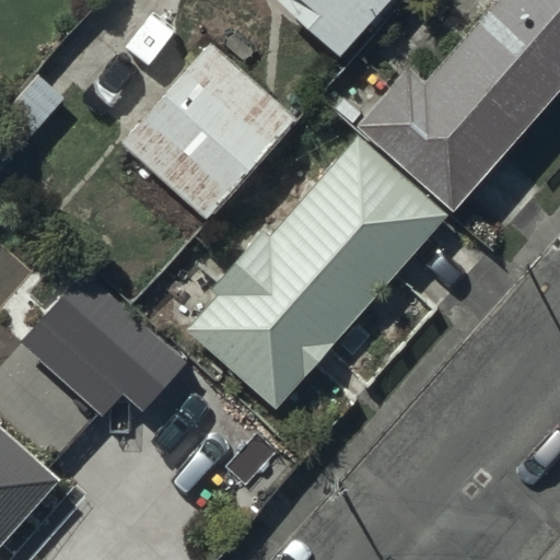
[(276,0),(339,57),(369,24),(377,32),(405,0),(276,0)]
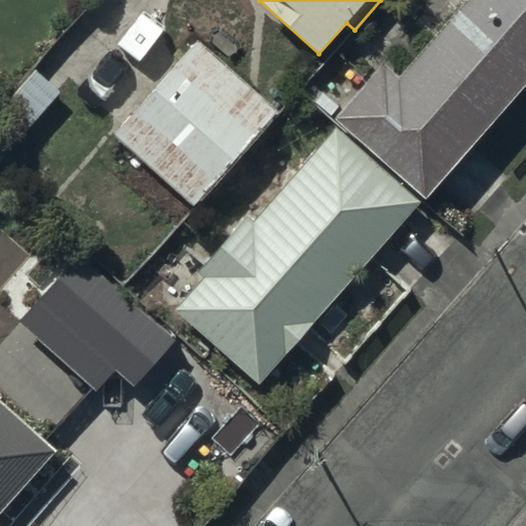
[(384,61),(334,118),(424,199),(525,84),(525,0),(463,0),(399,73),(384,61)]
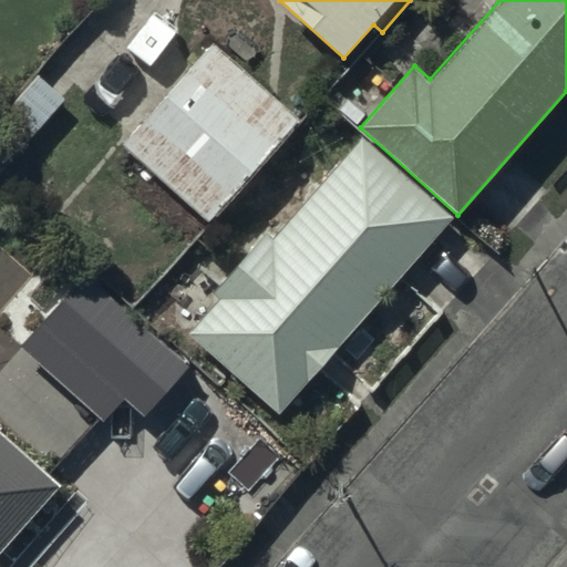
[(142,122),(120,144),(208,223),(302,121),(214,40),(162,96),(147,83),(126,106),(142,122)]
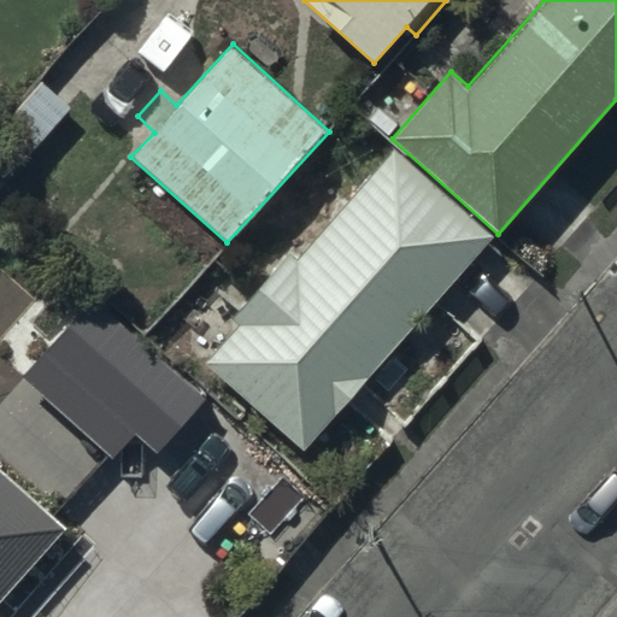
[(236,324),(204,362),(304,452),(492,239),(393,151),(298,259),(280,245),(229,303),(236,309),(228,318),(236,324)]
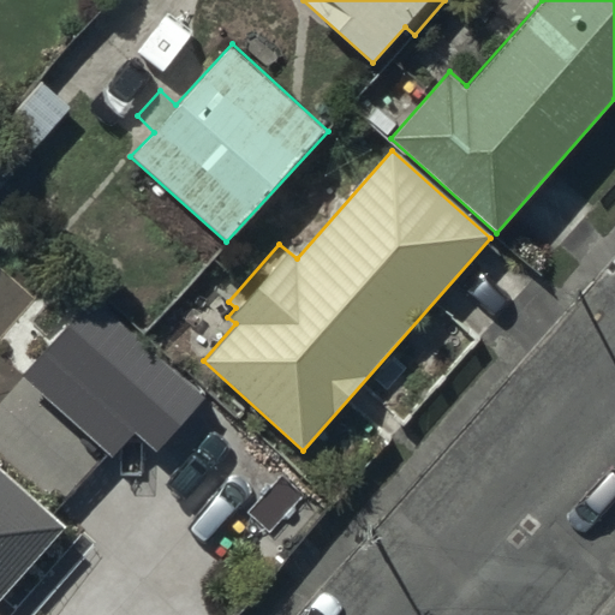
[(126,314),(53,390),(151,482),(204,422),(199,418),(216,399),(126,314)]
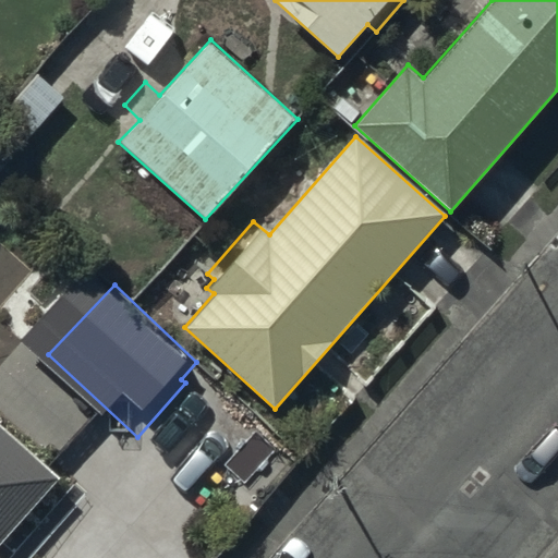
[(0,557),(4,557),(5,538),(59,478),(0,426),(0,557)]
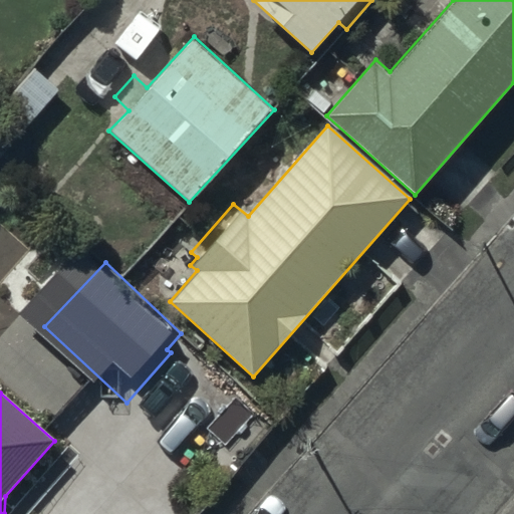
All buildings are outlined.
